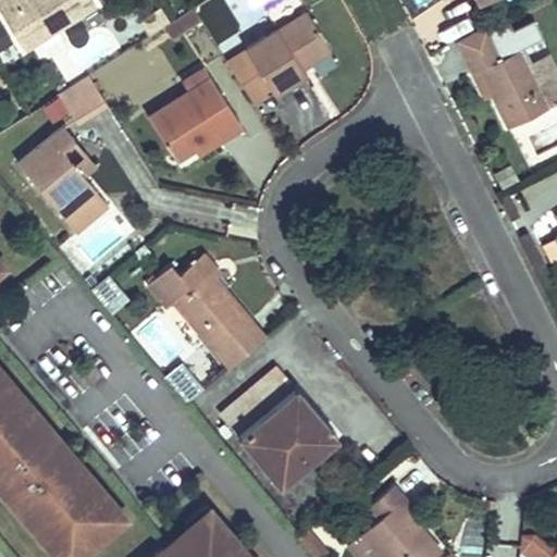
[(0,0),(0,10),(5,21),(20,44),(24,50),(97,7),(93,0),(0,0)]
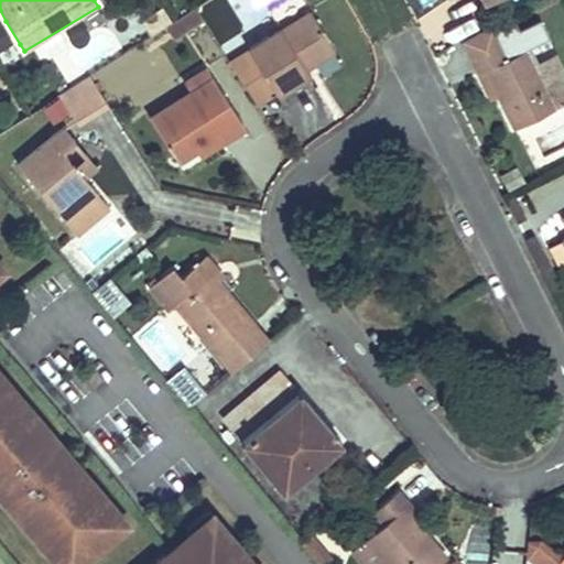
[(305,68),(302,64),(332,45),(302,0),(283,0),(270,9),(281,28),(229,61),(258,106),(308,74),(305,68)]
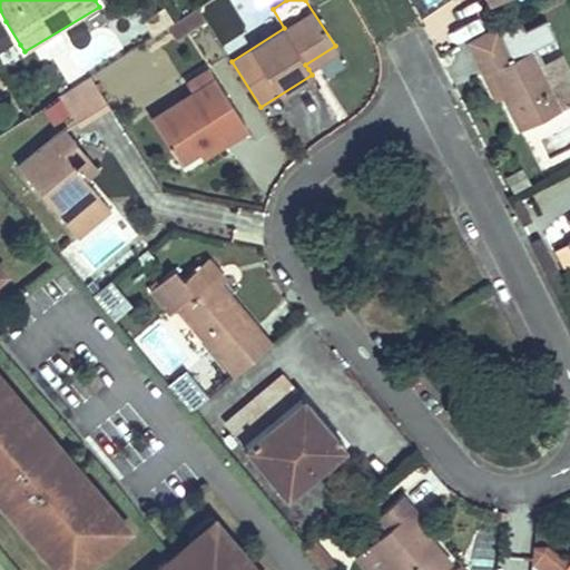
[(479,0),(493,29),(538,8),(534,0),(479,0)]
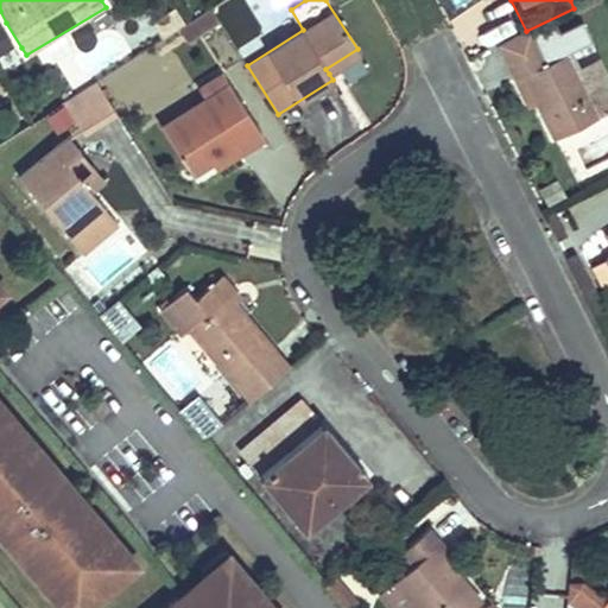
[(607,8),(581,23),(586,32),(607,20),(607,8)]
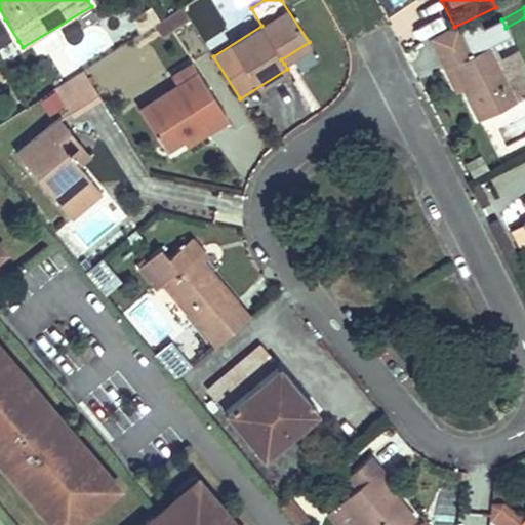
[(0,51),(18,41),(5,19),(0,22),(0,51)]
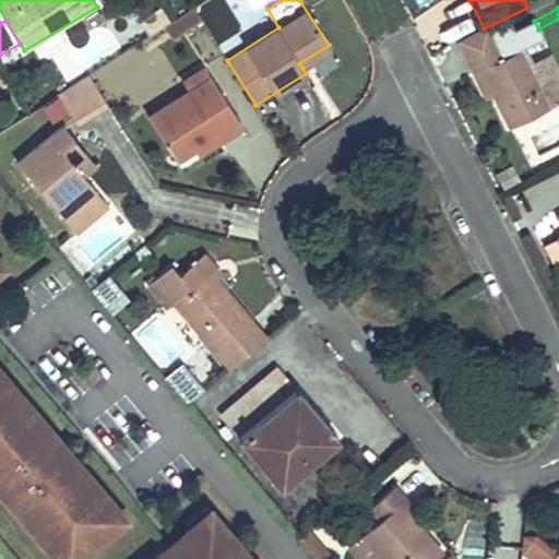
[(302,68),(332,50),(329,45),(299,63),(302,68)]
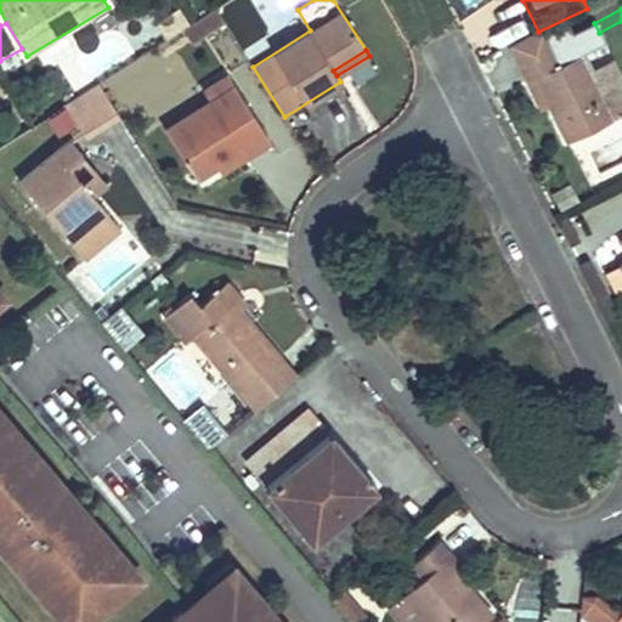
[(580,74),(559,85),(594,150),(614,139),(580,74)]
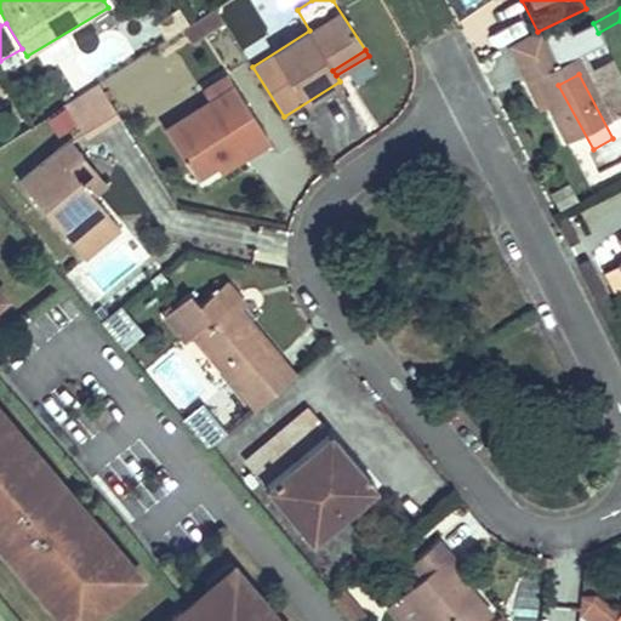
[(206,102),(232,86),(227,77),(200,93),(206,102)]
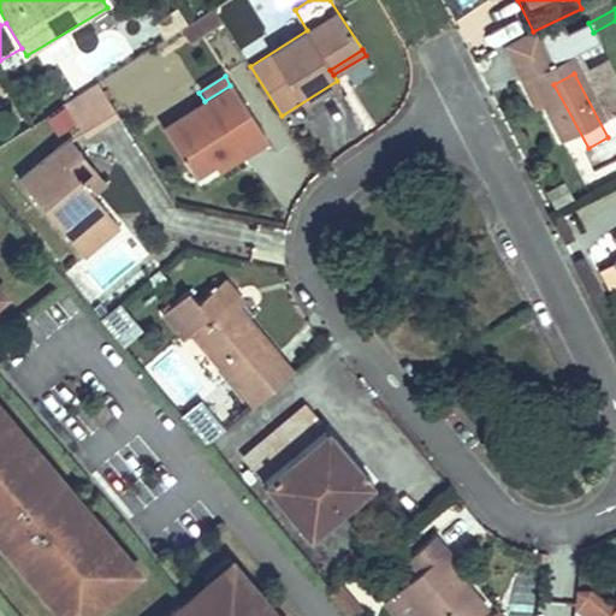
[(493,98),(503,116),(511,112),(523,135),(543,173),(588,148),(554,84),(533,95),(525,81),(493,98)]
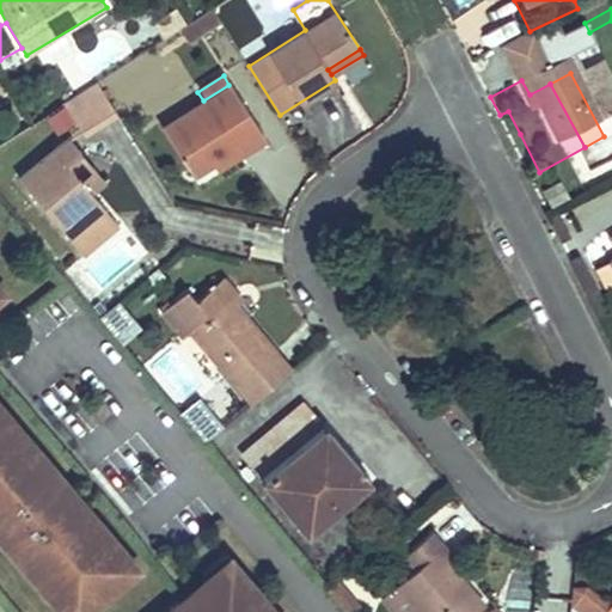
[(83,135),(117,112),(97,81),(62,104),(65,106),(75,124),(83,135)]
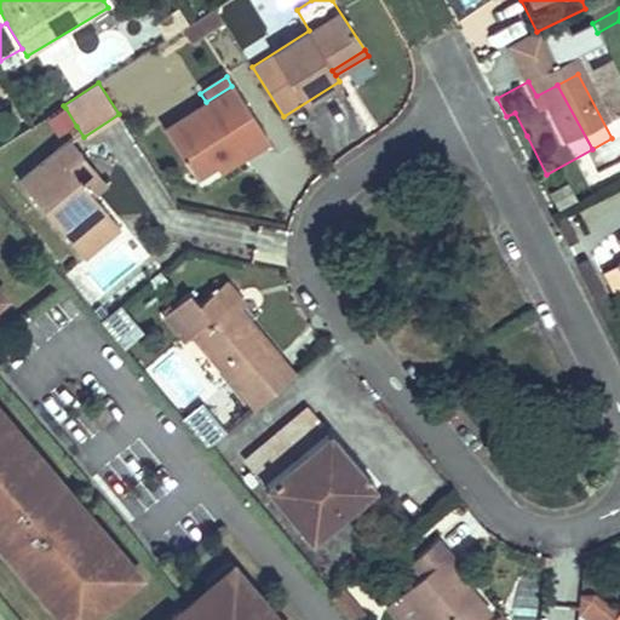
[(245,153),(265,139),(231,86),(206,102),(164,130),(194,174),(216,161),(213,158),(237,142),(245,153)]
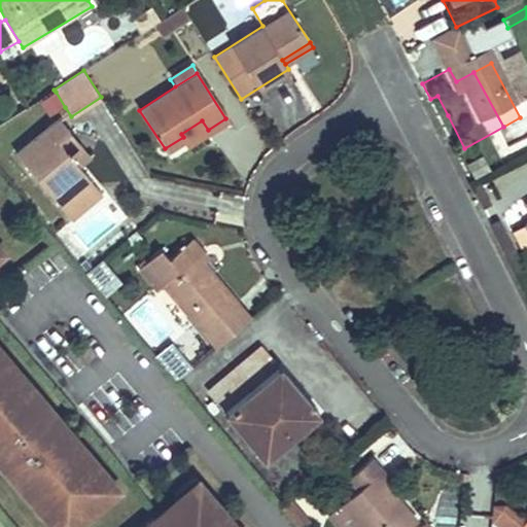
[(65,107),(56,92),(39,102),(49,117),(65,107)]
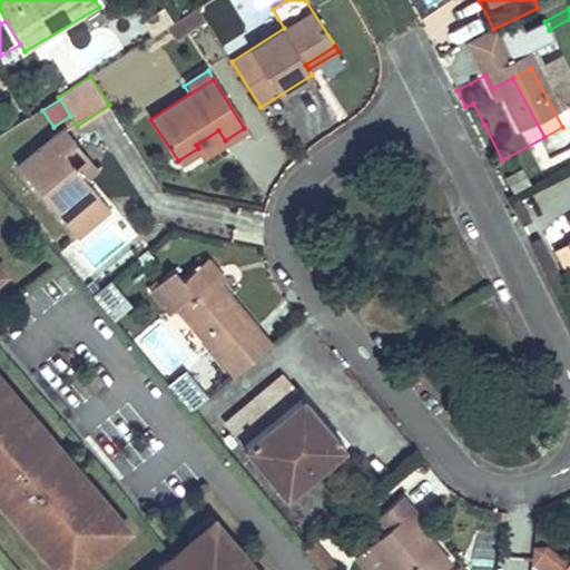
[(465,107),(477,128),(484,125),(473,104),(465,107)]
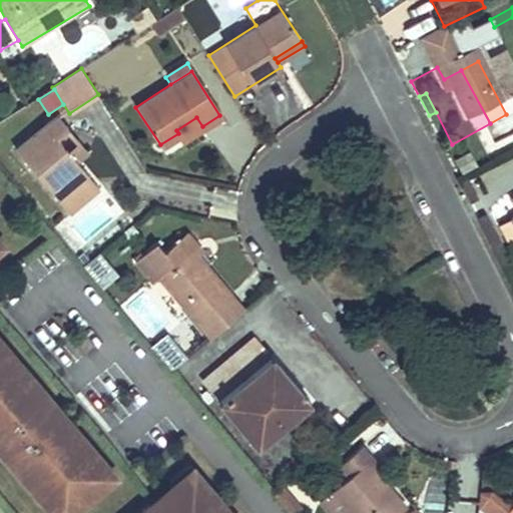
[(100,189),(77,161),(66,149),(64,151),(58,145),(61,142),(56,136),(67,127),(56,114),(15,148),(70,214),(100,189)]
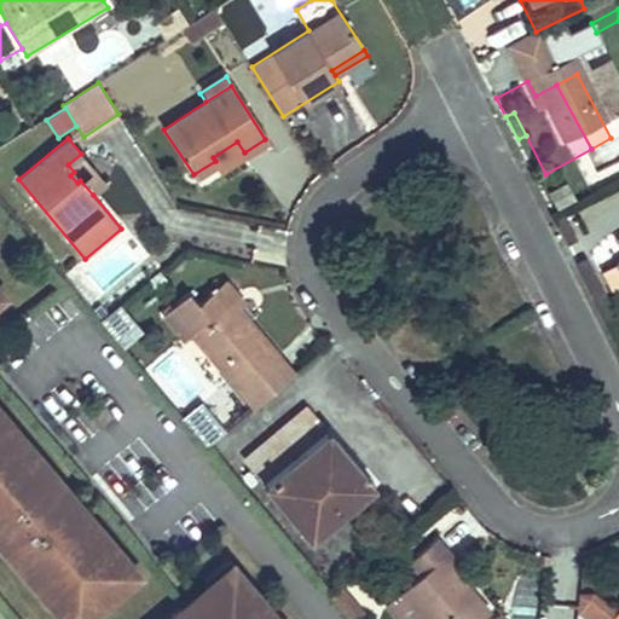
[(215,161),(220,168),(244,152),(237,142),(213,157),(215,161)]
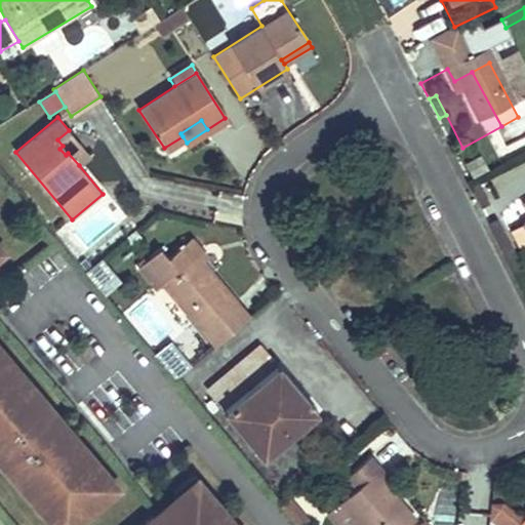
[(68,153),(79,165),(90,156),(79,144),(68,153)]
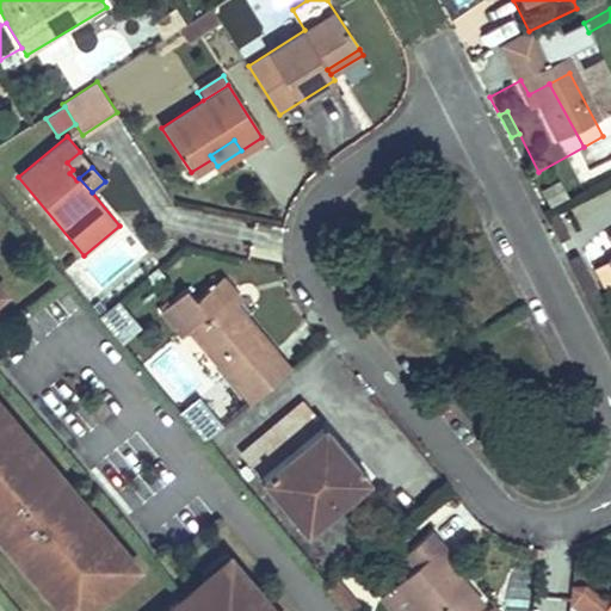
[(195,301),(207,314),(187,331),(251,403),(294,368),(230,295),(235,291),(222,277),(195,301)]
